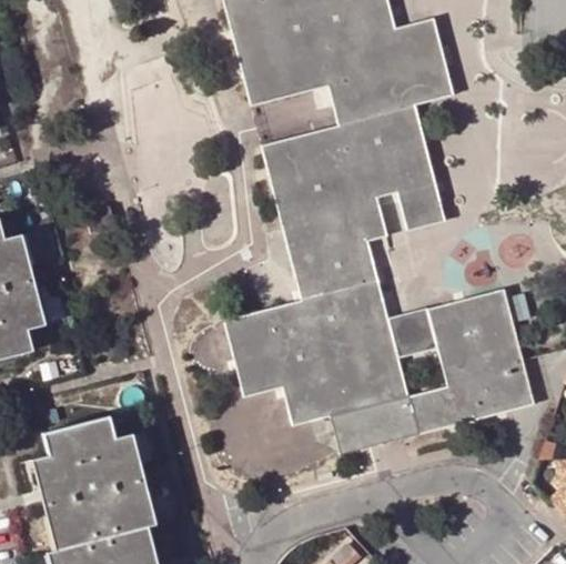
[(446,219),(416,106),(454,96),(434,20),(395,29),(388,0),(223,0),(251,107),(327,87),(339,126),(262,145),(301,299),(224,320),(245,398),(283,389),(293,426),(331,416),(410,395),(401,359),(391,320),(377,277),(370,241),(387,235),(377,198),(397,192),(407,230),(446,219)]
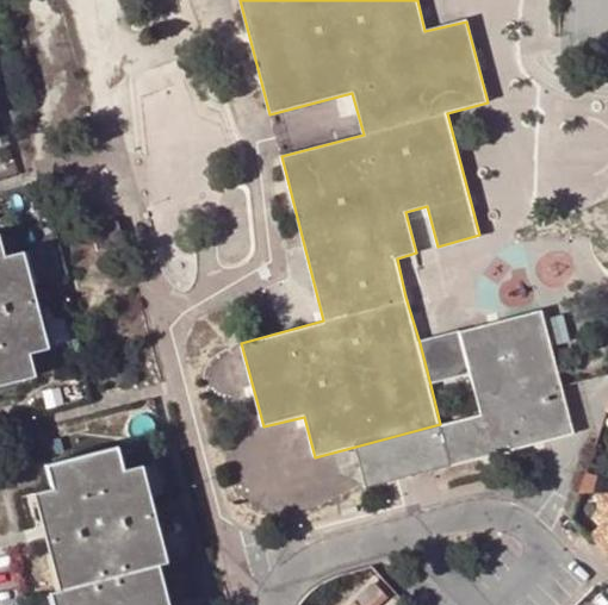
[(33,344),(44,341),(19,244),(8,248),(2,224),(0,225),(0,376),(39,367),(33,344)]
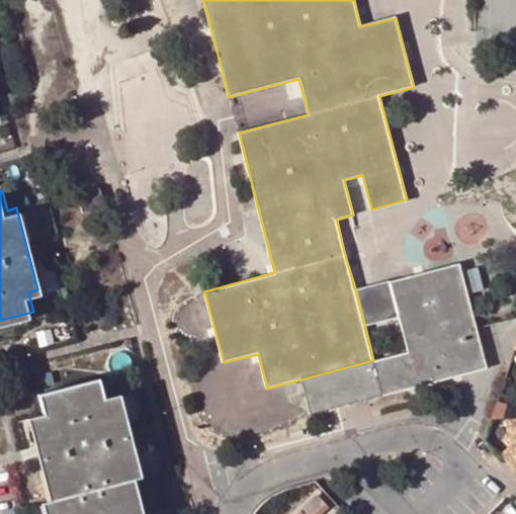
[(16,207),(37,289),(46,288),(24,205),(16,207)]
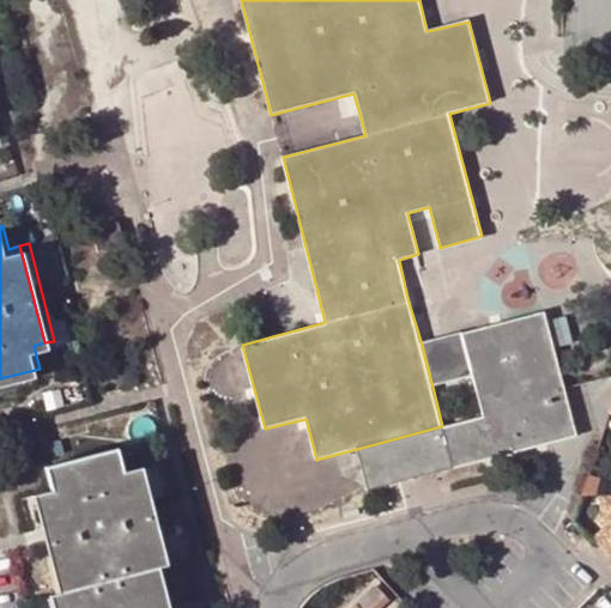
[(545,311),(460,334),(472,377),(484,415),(442,426),(454,468),(579,435),(564,383),(555,346),(574,341),(567,315),(546,320),(545,311)]
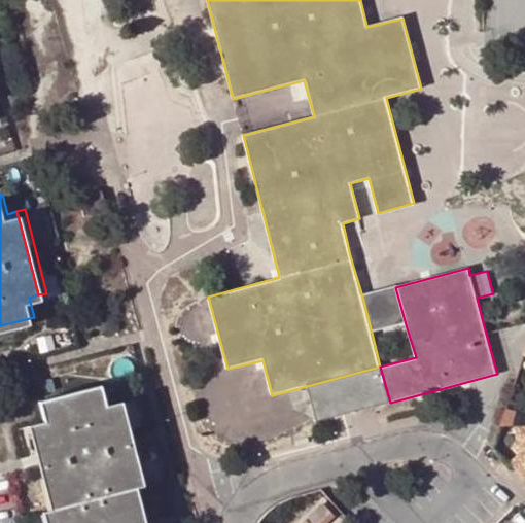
[(395,287),(362,297),(372,333),(406,324),(395,287)]
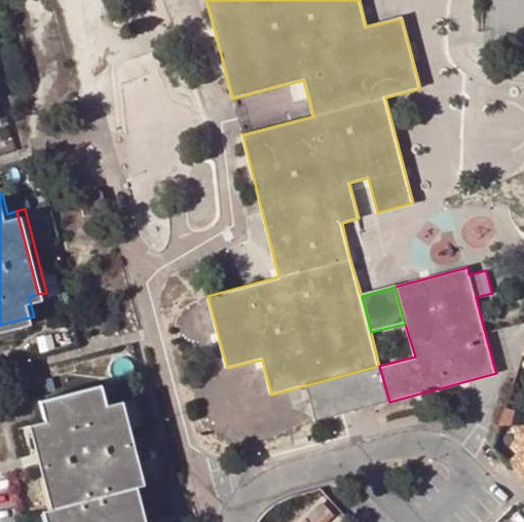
[(316,420),(389,402),(379,366),(306,385),(316,420)]
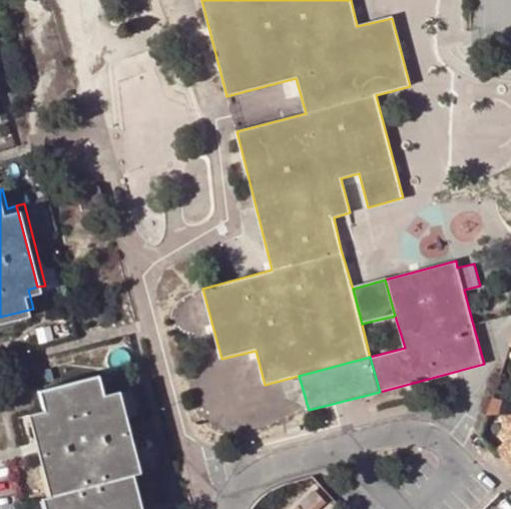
[(108,388),(103,368),(43,384),(48,403),(41,406),(61,488),(130,470),(137,468),(115,386),(108,388)]
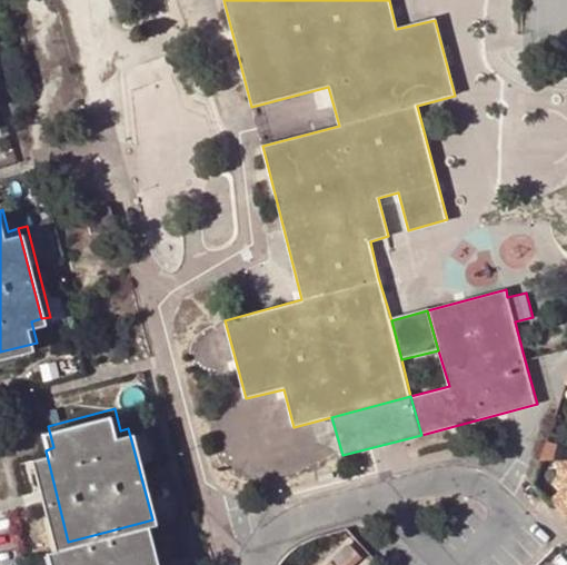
[(128,428),(152,519),(161,517),(138,426),(128,428)]
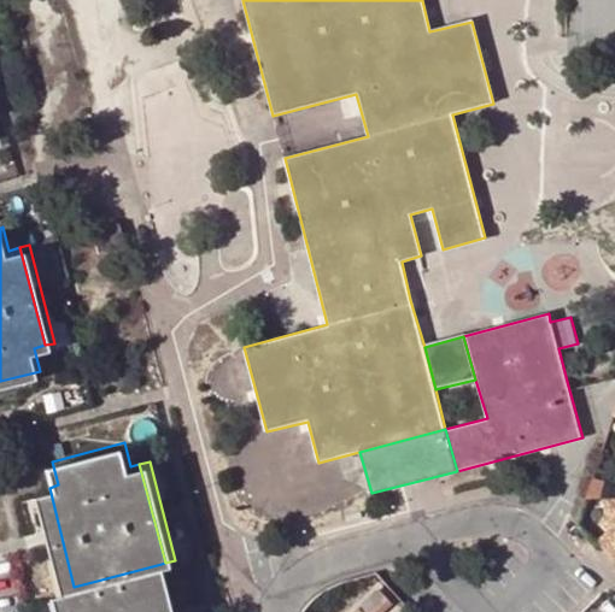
[(74,587),(50,488),(40,490),(65,589),(74,587)]
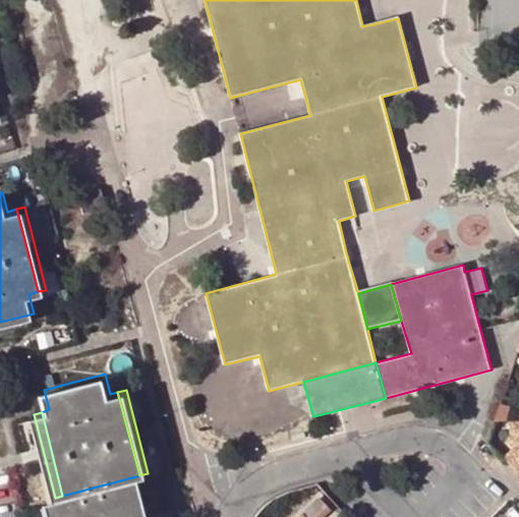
[(518,426),(512,427),(518,438),(518,443),(514,445),(518,452),(518,455),(506,462),(518,475),(518,426)]
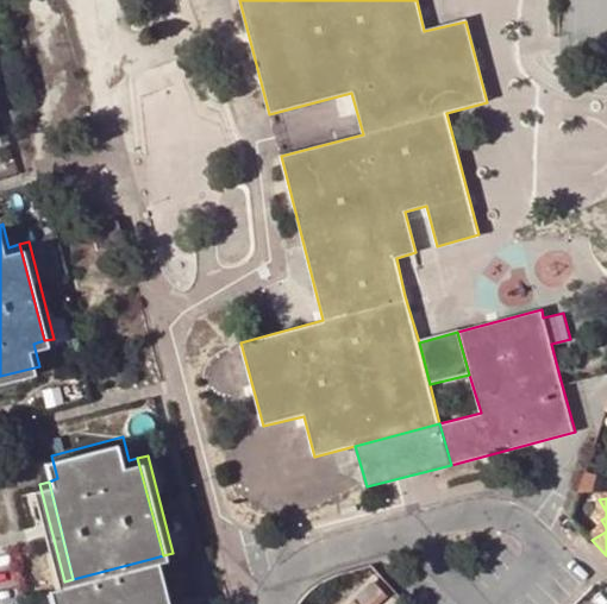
[(166,603),(175,603),(163,555),(155,558),(166,603)]
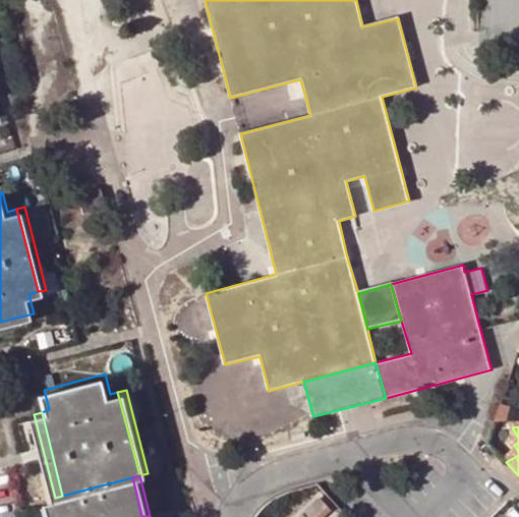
[(141,516),(132,477),(62,496),(55,498),(59,516),(141,516)]
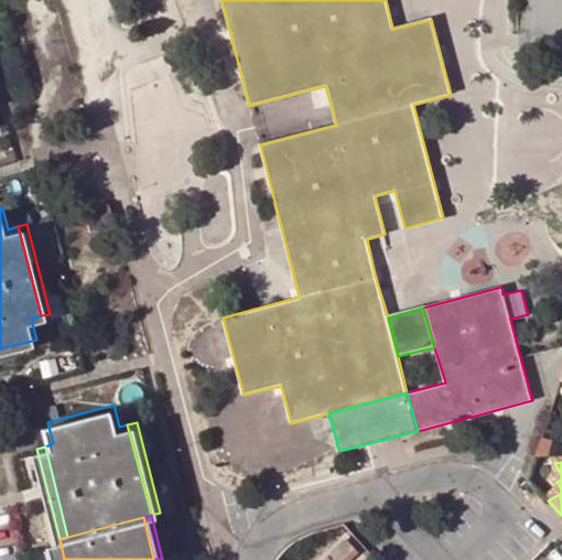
[(53,541),(57,559),(64,559),(60,539),(53,541)]
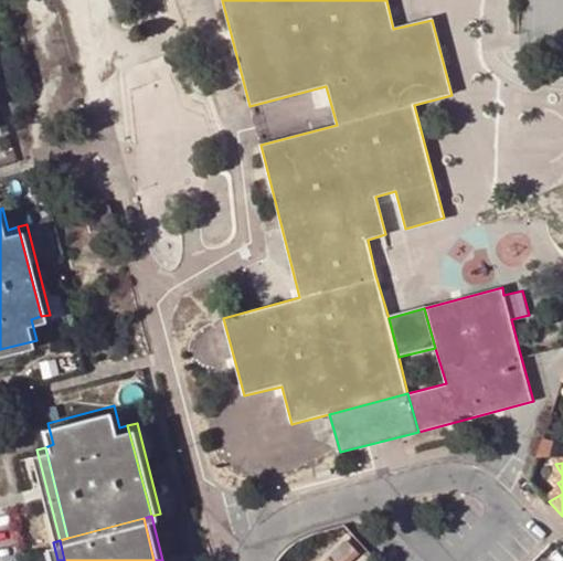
[(348,560),(357,553),(346,541),(324,560),(348,560)]
